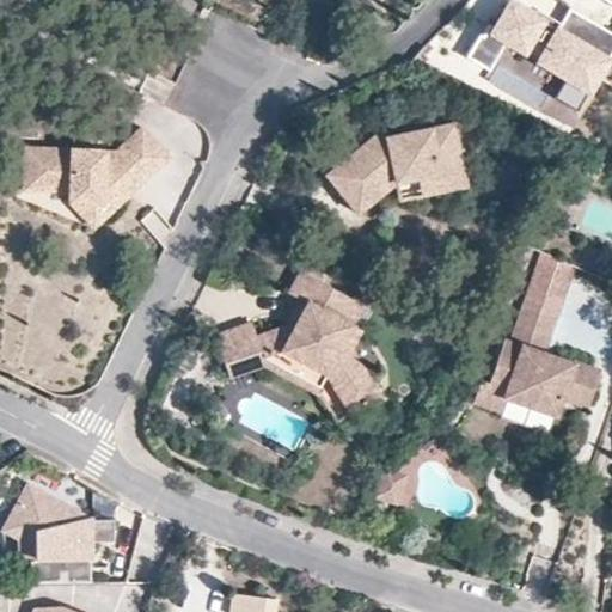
[(562,35),(516,11),(505,35),(488,26),(469,62),(499,78),(510,53),(571,85),(561,104),(580,114),(611,53),(611,40),(571,18),(562,35)]
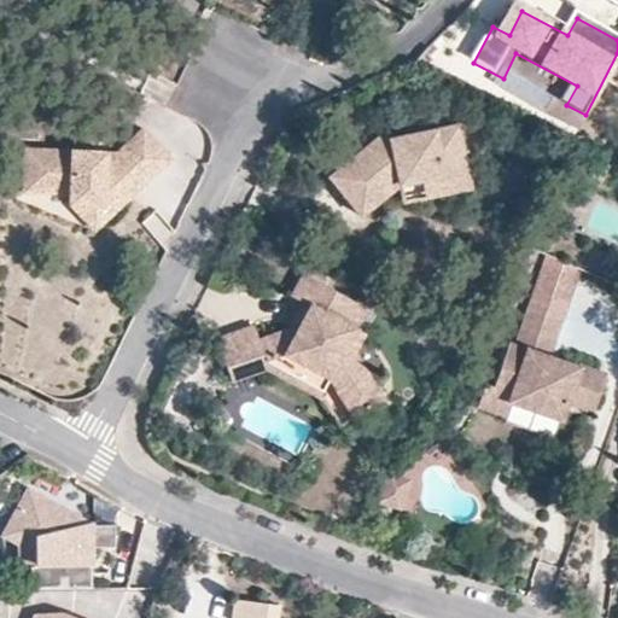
[(126,153),(34,149),(31,193),(79,196),(77,204),(105,207),(117,194),(141,196),(184,158),(156,127),(129,151),(126,153)]
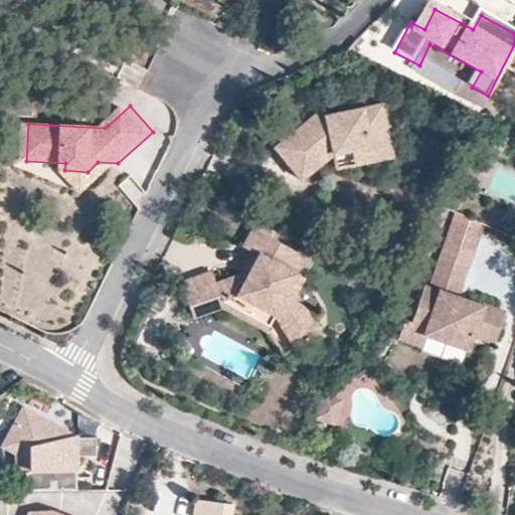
[(381,106),(325,117),(321,111),(275,149),(302,181),(333,155),(389,143),(381,106)]
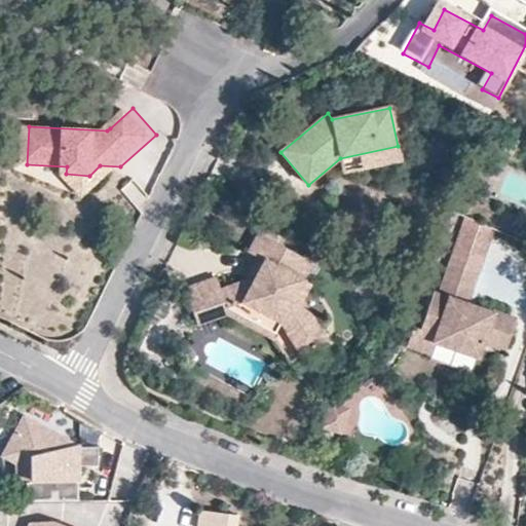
[(120,166),(100,165),(89,176),(66,174),(86,197),(90,194),(120,166)]
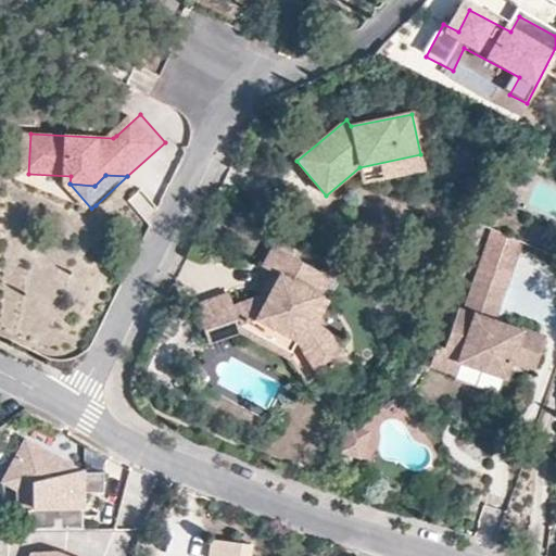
[(211,238),(203,235),(199,244),(206,248),(211,238)]
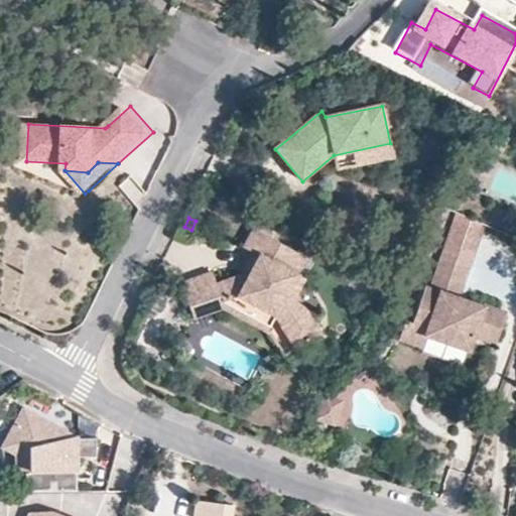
[(307,258),(253,229),(243,247),(254,253),(259,255),(247,277),(242,274),(216,283),(212,272),(180,282),(192,317),(222,308),(222,301),(238,296),(275,316),(295,349),(321,334),(297,294),(305,278),(298,274),(307,258)]
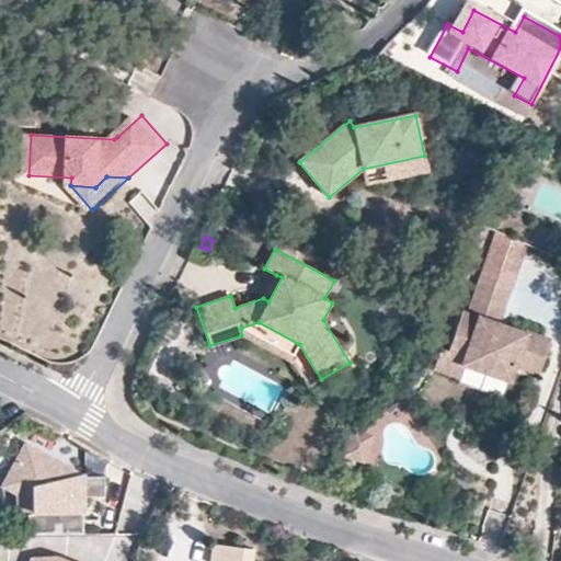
[(515,273),(484,262),(479,278),(510,289),(515,273)]
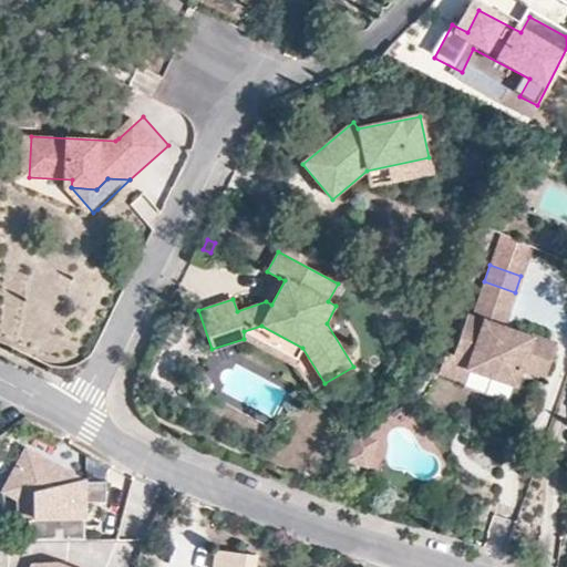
[(271,305),(285,280),(279,278),(266,301),(271,305)]
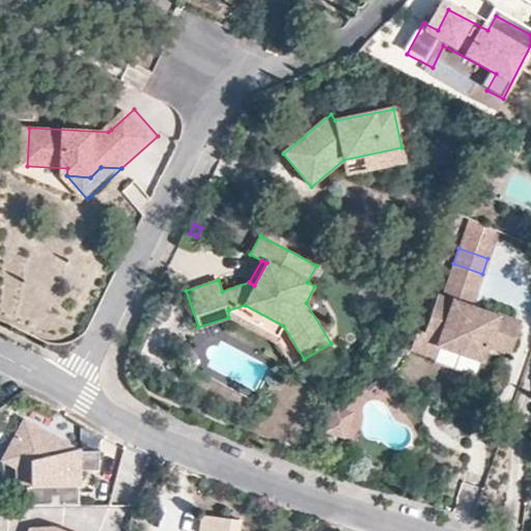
[(464,303),(456,301),(460,288),(468,290),(476,294),(482,274),(453,263),(442,296),(437,294),(423,331),(439,336),(436,344),(481,360),(486,345),(509,354),(521,319),(497,312),(496,314),(464,303)]
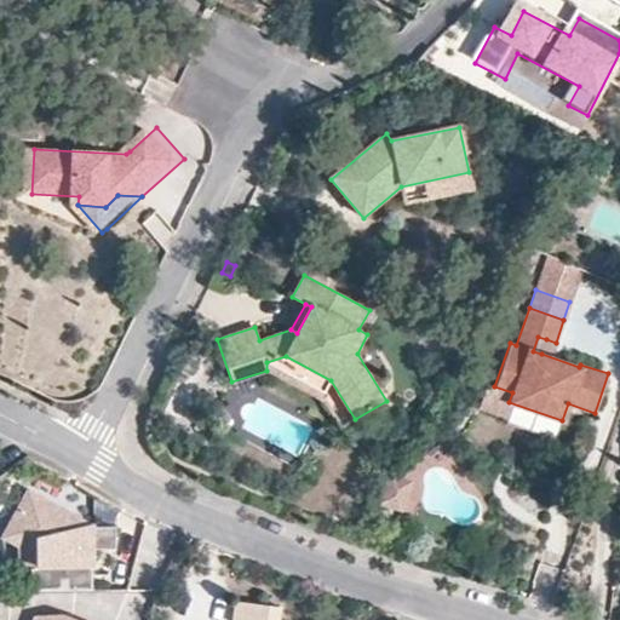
[(541,354),(546,339),(538,337),(533,351),(541,354)]
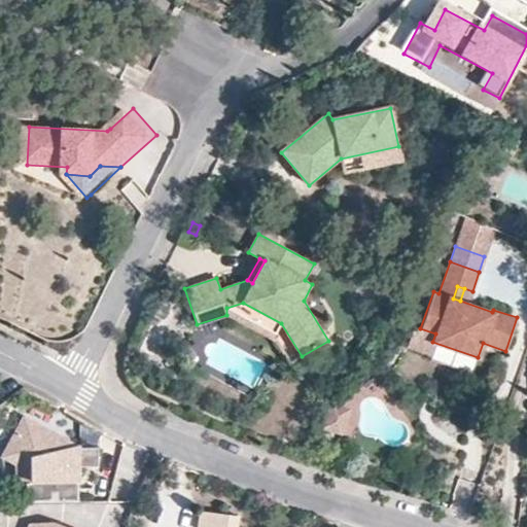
[(435,334),(420,328),(413,326),(407,346),(428,354),(432,342),(435,334)]
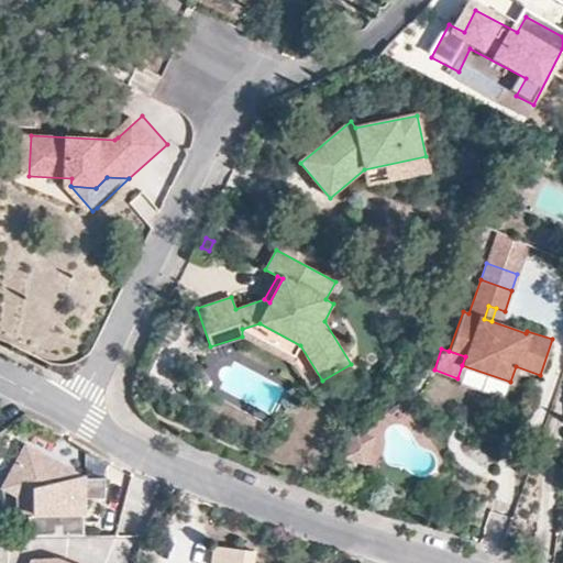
[(363,462),(372,437),(352,430),(343,454),(363,462)]
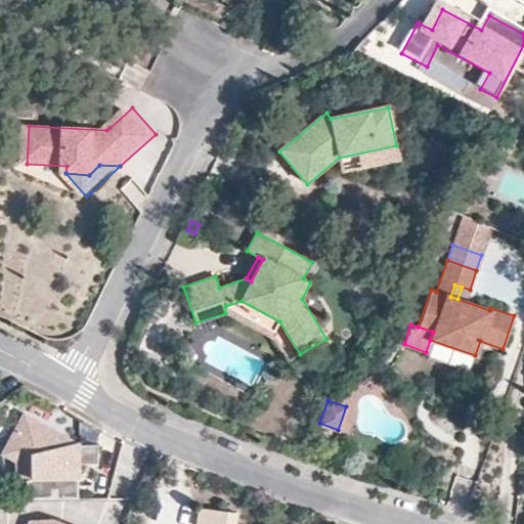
[(96,465),(96,457),(57,435),(54,439),(49,439),(49,430),(23,415),(6,443),(29,455),(30,477),(25,477),(25,498),(77,498),(76,466),(96,465)]
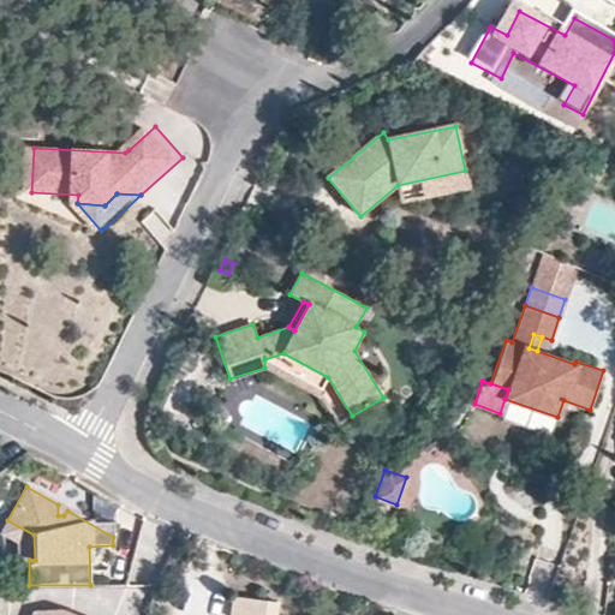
[(35,560),(34,535),(7,520),(1,531),(18,541),(18,560),(29,560),(35,560)]
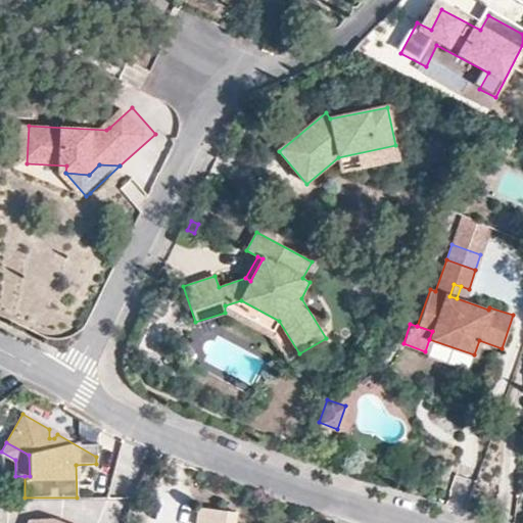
[(233,522),(235,514),(197,509),(195,522),(233,522)]
